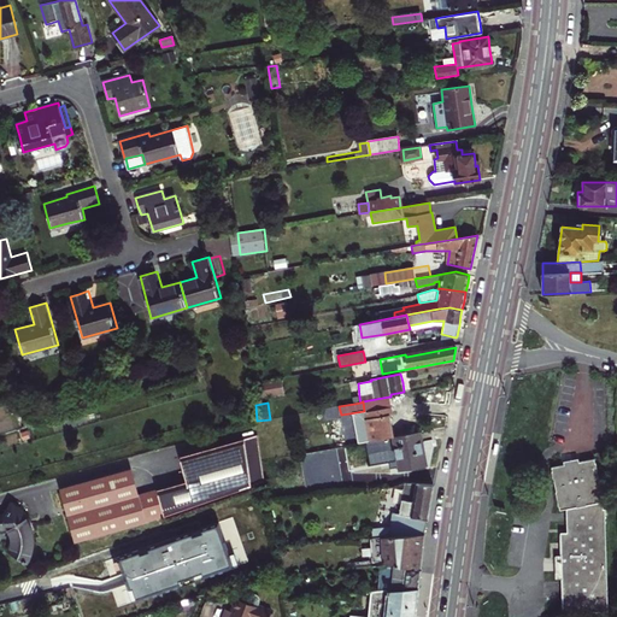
[(392,409),(365,412),(365,416),(366,419),(388,415),(388,413),(393,412),(392,409)]
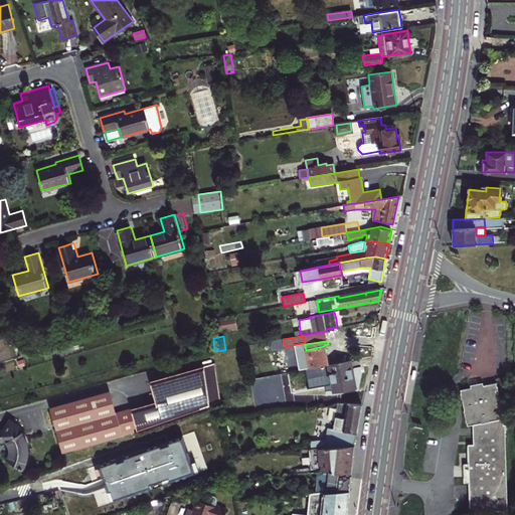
[(326,365),(327,364),(326,356),(324,348),(324,346),(306,350),(306,351),(309,368),(319,366),(326,365)]
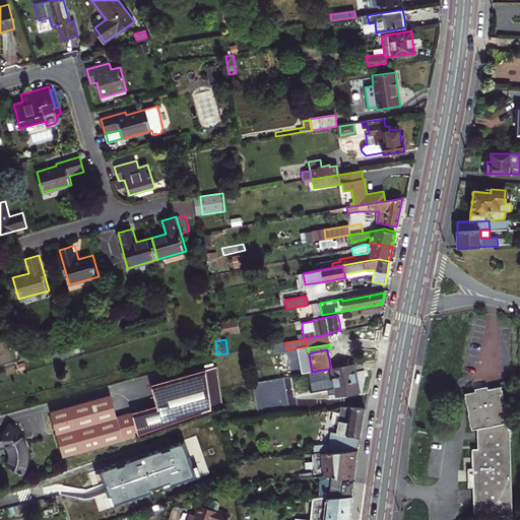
[(329,369),(331,378),(329,378),(331,387),(333,387),(335,396),(359,391),(356,383),(355,375),(356,374),(354,364),(330,368),(329,369)]
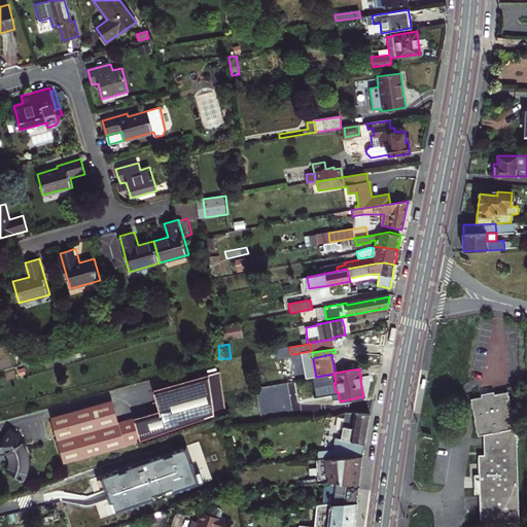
[(224,394),(222,380),(220,372),(153,391),(156,400),(160,412),(134,419),(141,441),(184,426),(226,412),(224,394)]
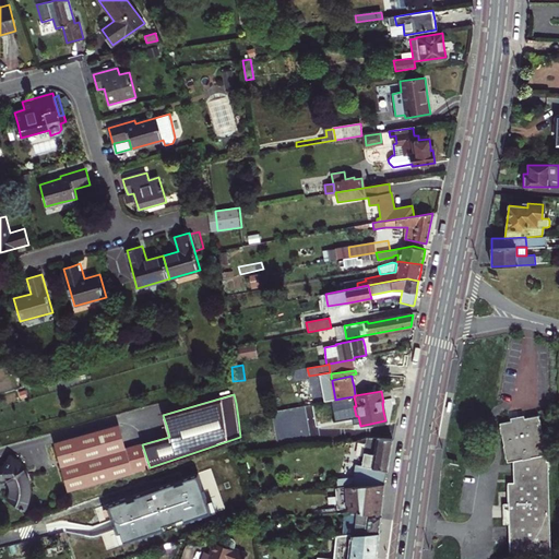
[(309,411),(308,405),(283,409),(284,416),(309,411)]
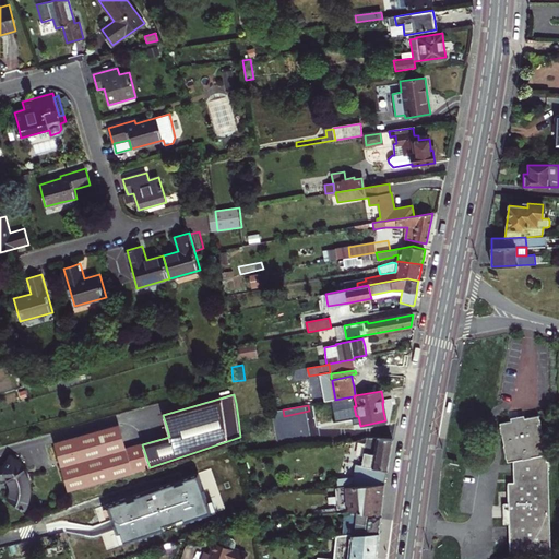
[(546,454),(538,416),(500,424),(508,462),(513,461),(514,483),(508,483),(509,511),(506,512),(506,524),(509,524),(510,555),(550,554),(548,461),(546,461),(546,454)]
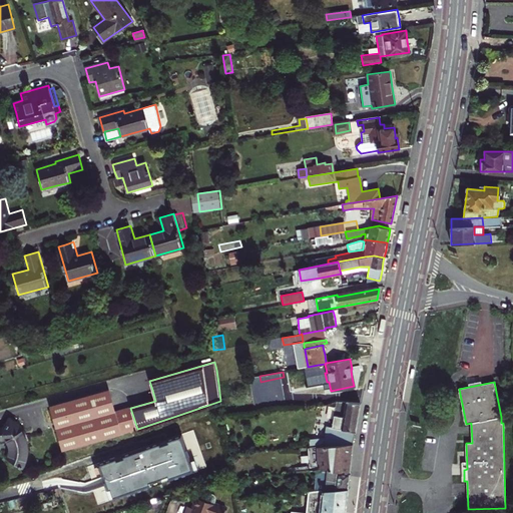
[(116,412),(113,402),(109,390),(50,407),(54,420),(63,451),(120,435),(137,429),(130,408),(116,412)]
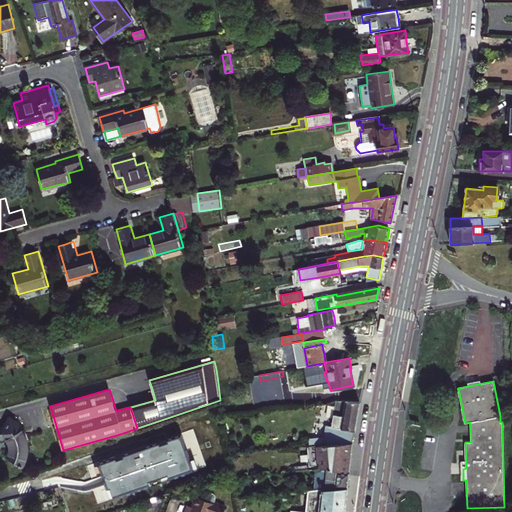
[(351,402),(336,401),(331,427),(326,425),(324,437),(309,438),(309,447),(317,446),(352,443),(356,422),(359,402),(351,402)]
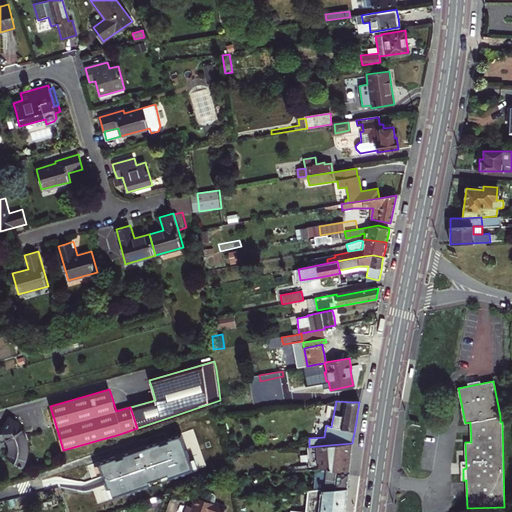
[(11,418),(4,428),(3,427),(1,427),(0,427),(0,439),(0,440),(2,440),(4,439),(5,439),(6,441),(8,443),(8,445),(9,447),(9,450),(8,452),(8,454),(7,457),(15,461),(23,466),(25,463),(26,460),(27,456),(28,453),(28,450),(28,446),(28,443),(27,439),(26,436),(25,433),(23,430),(21,427),(19,425),(16,422),(14,420),(11,418)]
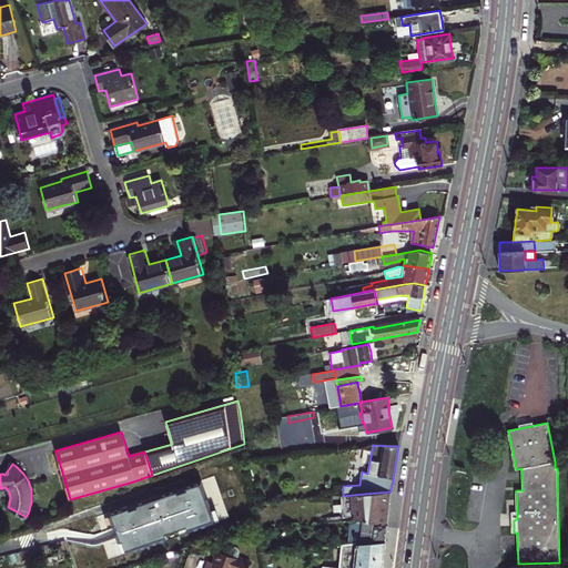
[(391,493),(352,496),(353,520),(362,519),(363,520),(387,524),(389,508),(391,493)]
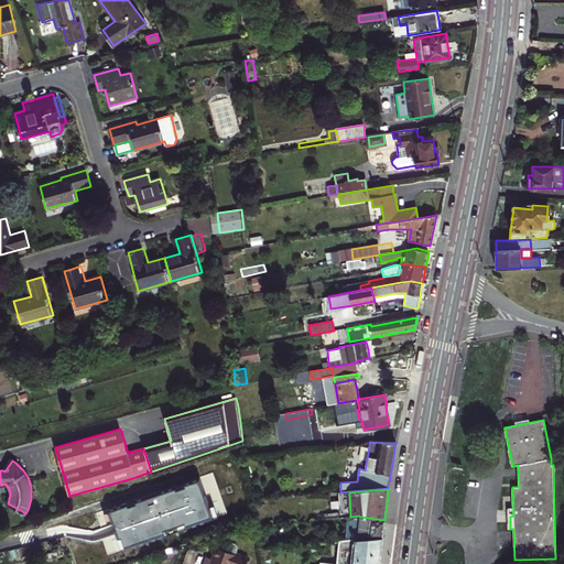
[(112,509),(86,517),(90,527),(94,537),(119,529),(112,509)]
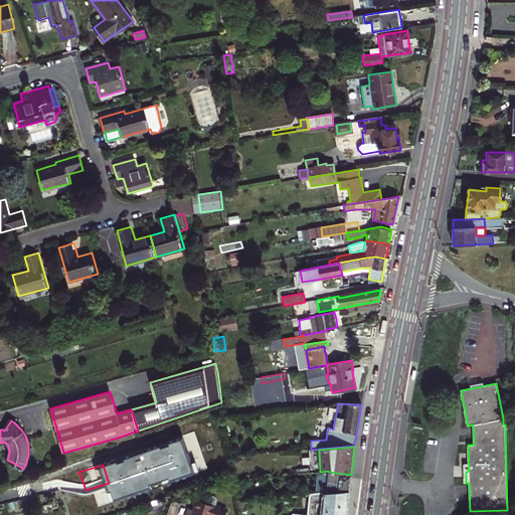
[(328,471),(320,472),(317,472),(317,494),(349,491),(350,483),(351,475),(329,472),(328,471)]
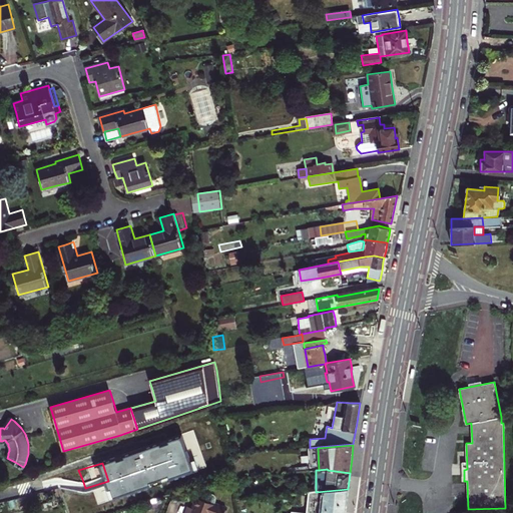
[(345,512),(347,504),(348,489),(316,492),(309,492),(306,512),(292,511),(291,512),(345,512)]
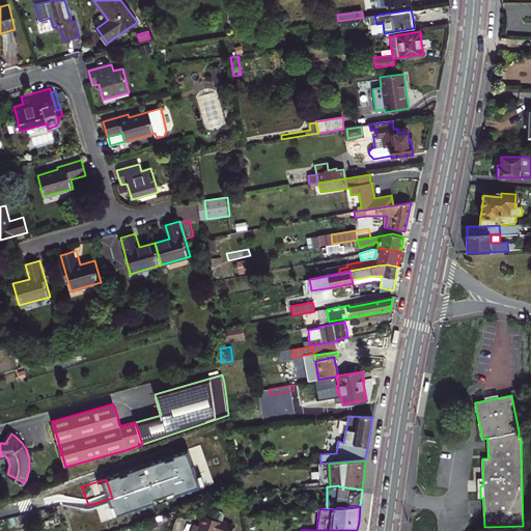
[(231,530),(233,527),(203,515),(199,526),(195,524),(191,530),(231,530)]
